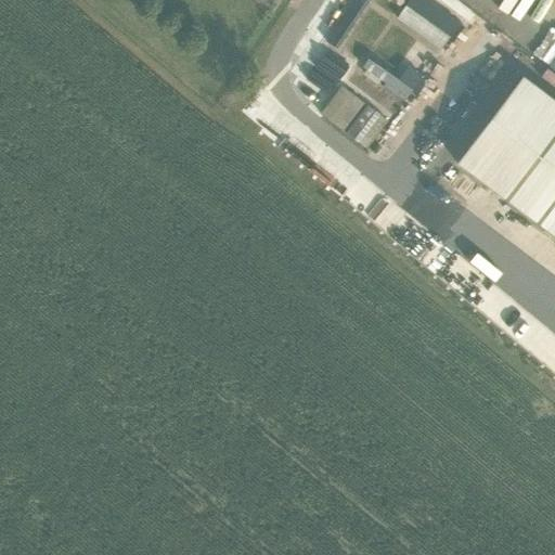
[(352,0),(325,42),(337,50),(369,0),(352,0)]
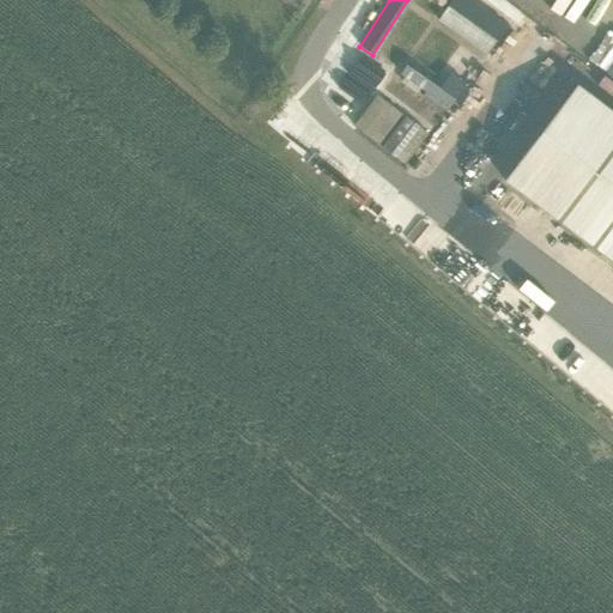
[(450,0),(445,8),(496,42),(507,26),(467,0),(450,0)]
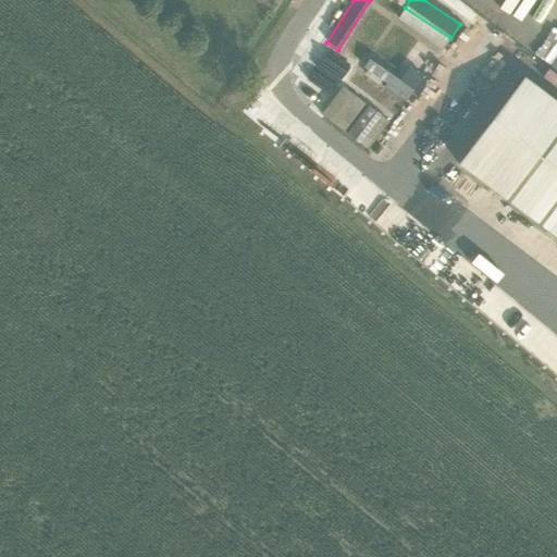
[(362,67),(374,75),(372,79),(405,102),(421,78),(407,69),(400,77),(370,57),(362,67)]
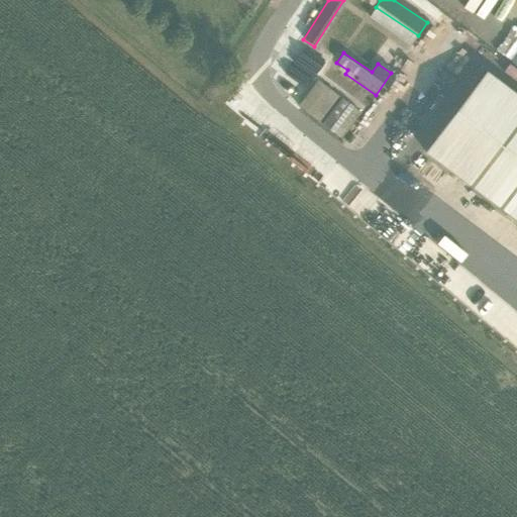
[(426,153),(516,221),(516,95),(487,73),(426,153)]
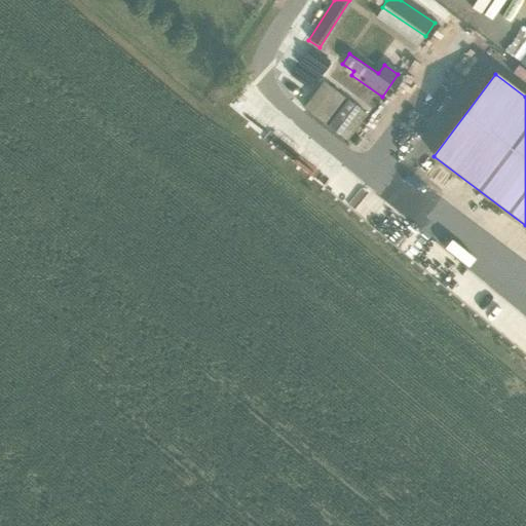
[(346,100),(325,83),(305,109),(327,125),(346,100)]
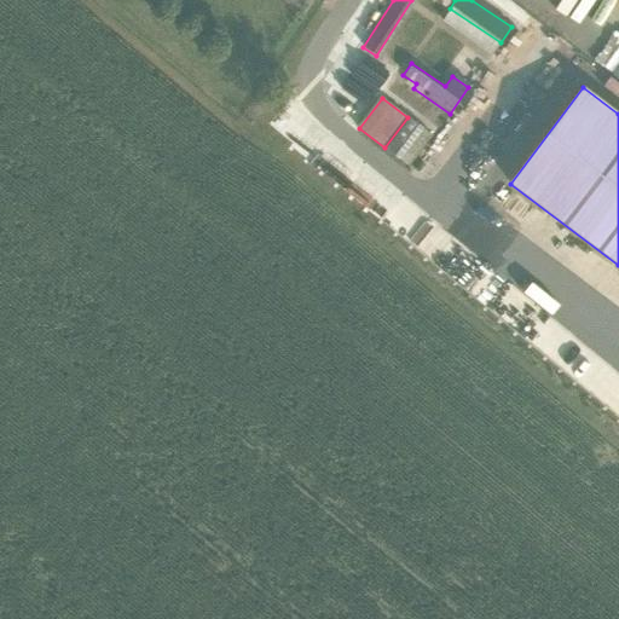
[(434,137),(411,120),(388,150),(411,168),(434,137)]
